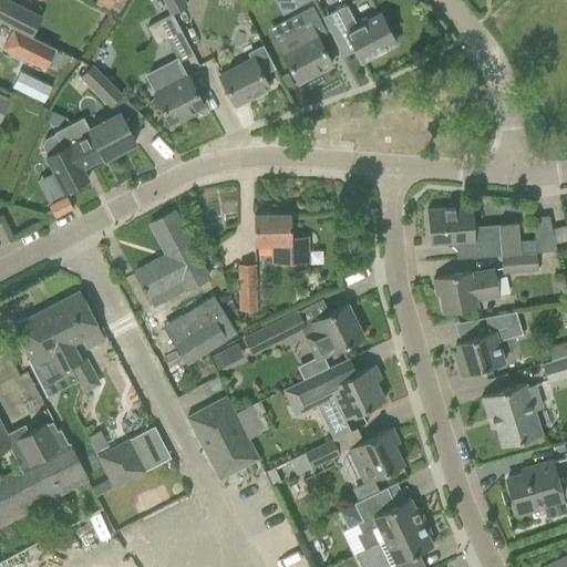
[(0,21),(31,37),(40,17),(7,0),(3,0),(2,3),(0,2),(0,21)]
